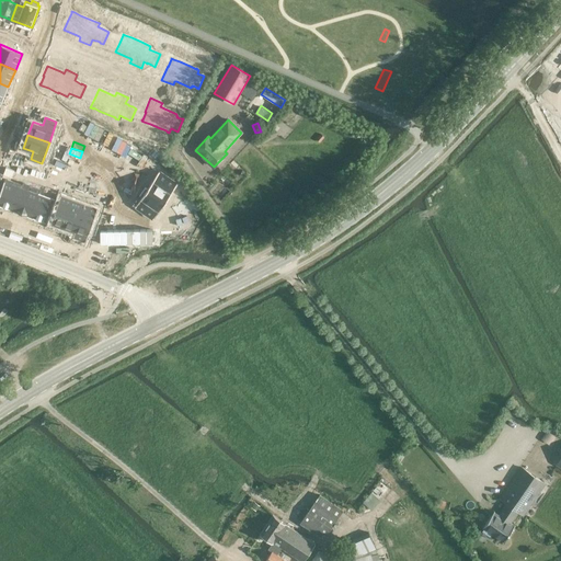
[(11,157),(8,164),(18,168),(21,160),(11,157)]
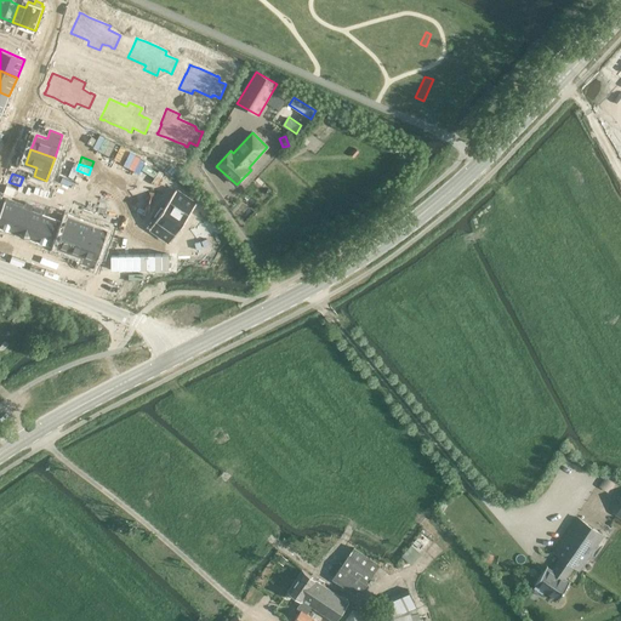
[(134,181),(132,188),(144,192),(147,186),(134,181)]
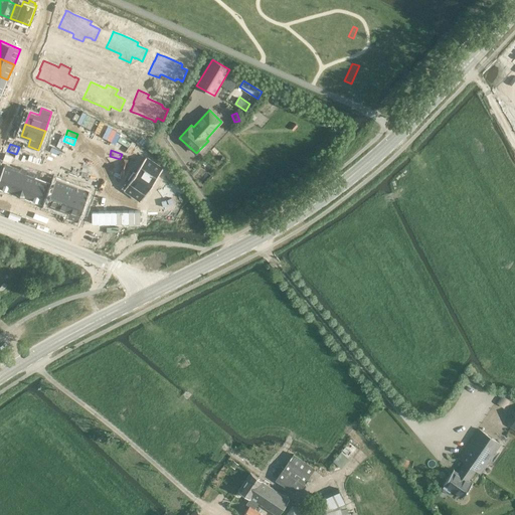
[(110,156),(108,161),(118,165),(120,159),(110,156)]
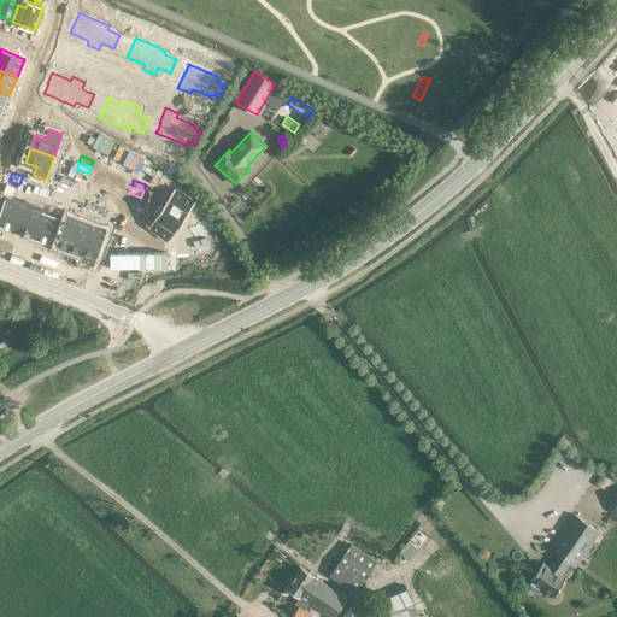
[(176,188),(163,207),(183,222),(197,201),(176,188)]
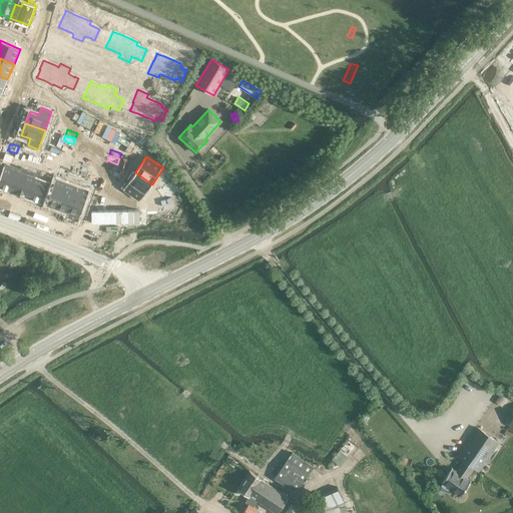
[(69,159),(65,170),(70,171),(74,161),(69,159)]
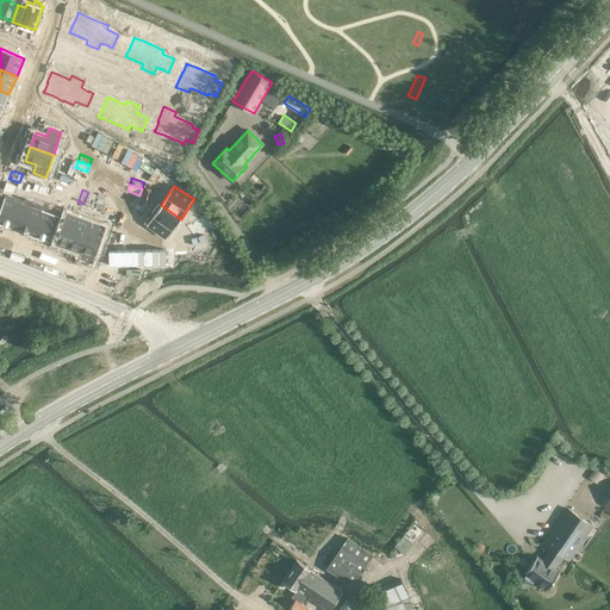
[(88,192),(83,204),(91,206),(95,194),(88,192)]
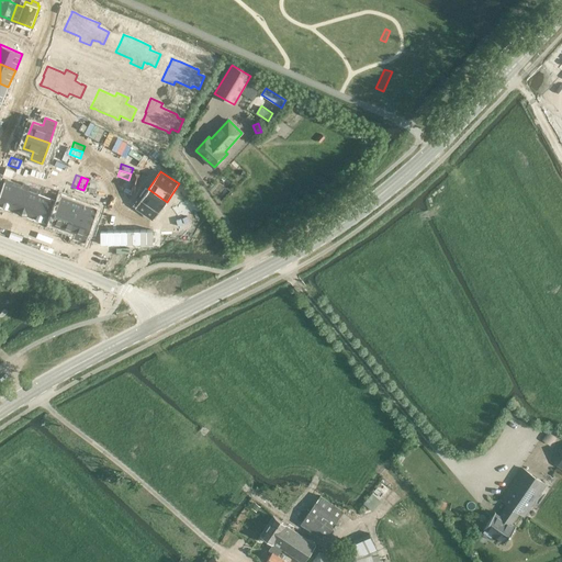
[(91,180),(88,192),(93,194),(98,182),(91,180)]
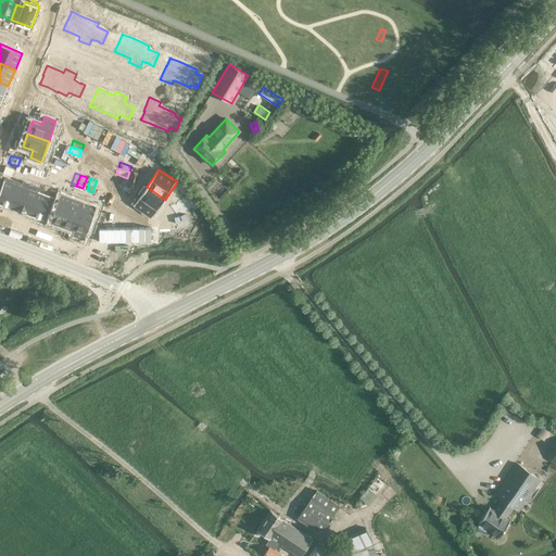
[(5,179),(0,192),(0,203),(14,209),(22,186),(5,179)]
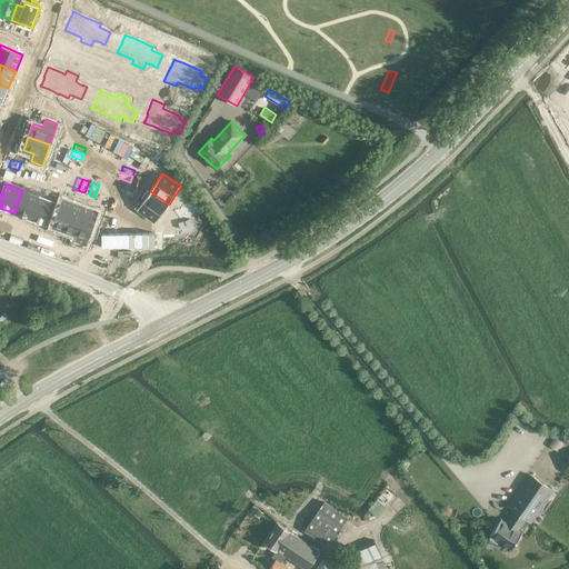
[(22,190),(15,213),(31,219),(40,196),(22,190)]
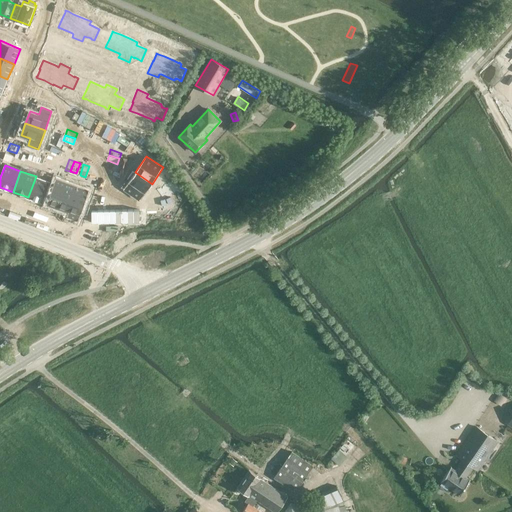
[(135,172),(124,189),(141,200),(152,184),(135,172)]
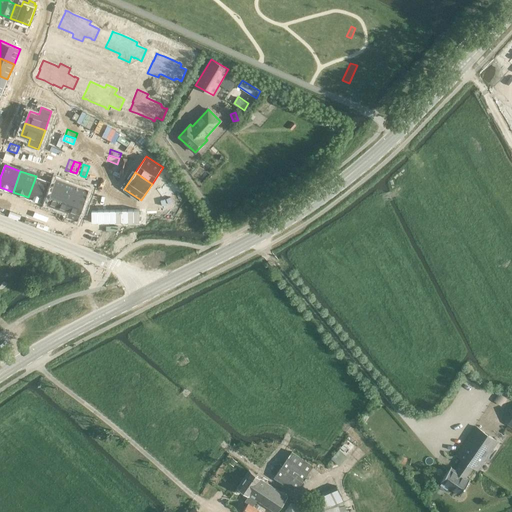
[(36,176),(28,197),(44,203),(51,182),(36,176)]
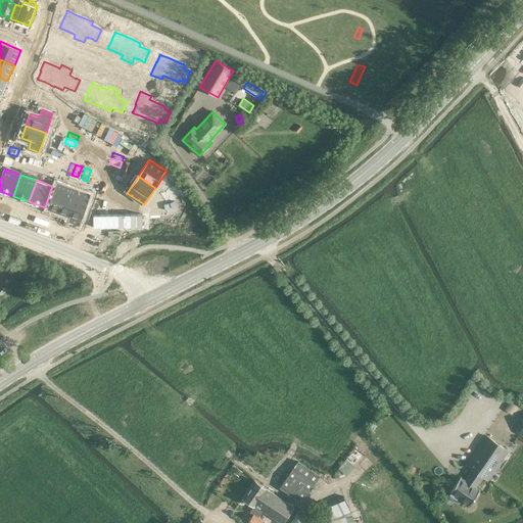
[(56,188),(49,207),(58,211),(66,191),(56,188)]
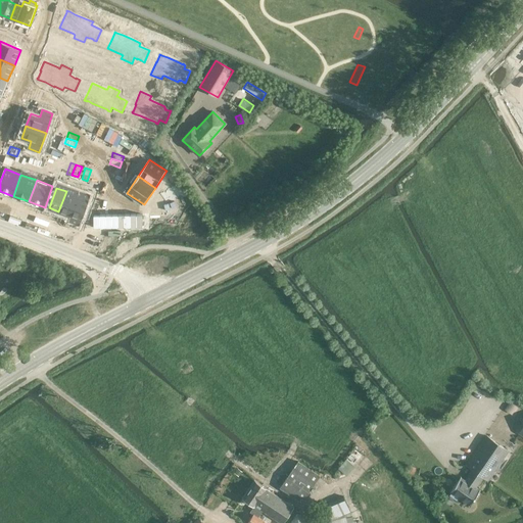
[(66,191),(58,211),(67,215),(76,194),(66,191)]
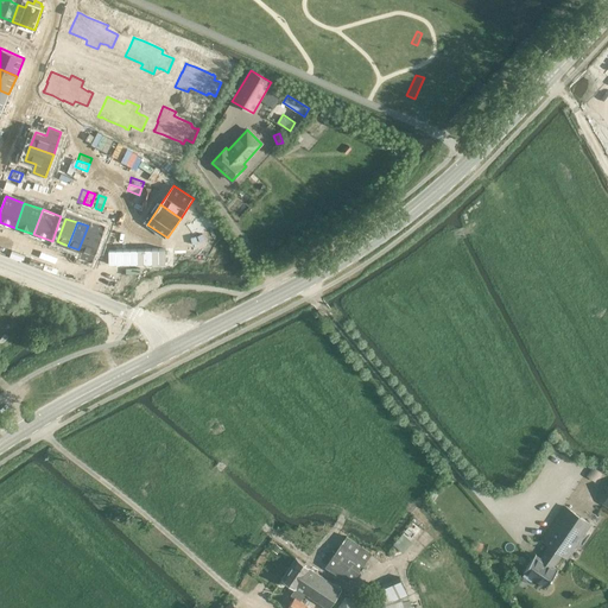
[(88,226),(78,249),(83,251),(81,257),(93,261),(106,227),(96,223),(95,229),(88,226)]
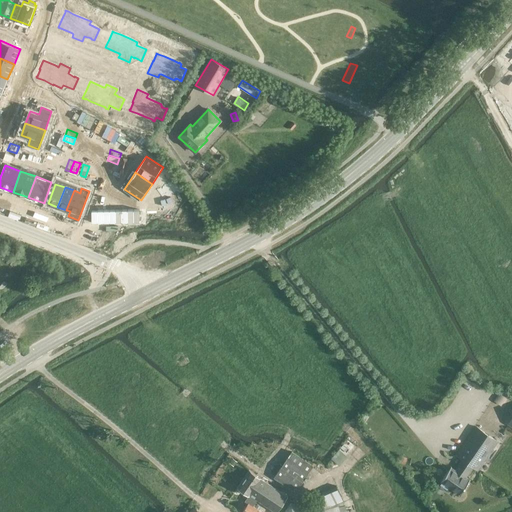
[(502,405),(510,394),(503,389),(495,400),(502,405)]
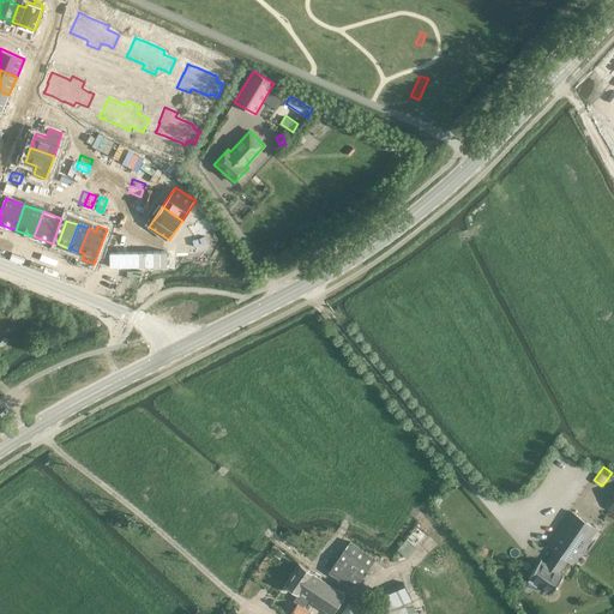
[(596,529),(572,511),(548,546),(554,551),(546,564),(540,560),(528,578),(539,584),(551,593),(551,594),(564,575),(563,575),(559,572),(567,560),(572,564),(596,529)]
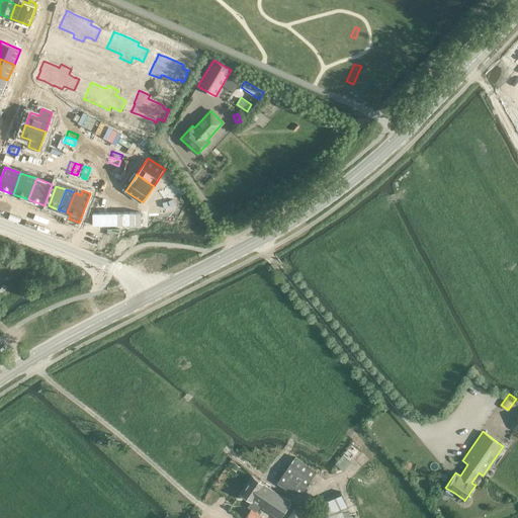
[(348,438),(331,460),(344,470),(361,448),(348,438)]
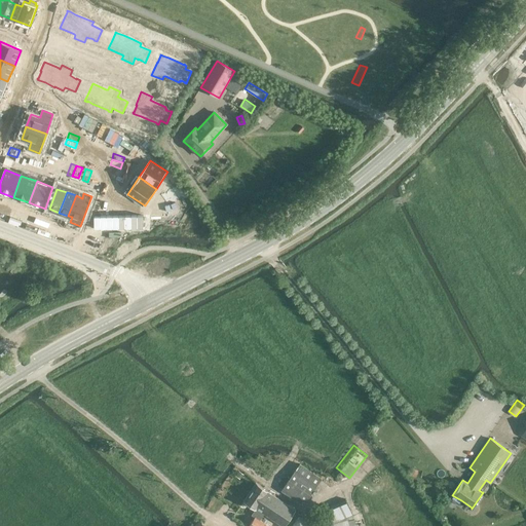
[(321,477),(299,463),(283,489),(303,502),(321,477)]
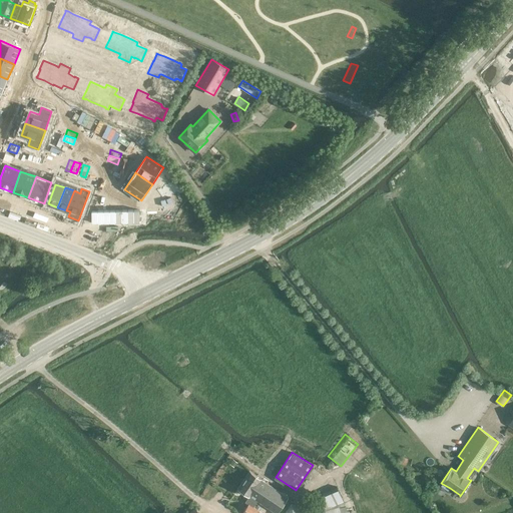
[(289,497),(249,471),(237,489),(250,497),(245,503),(248,505),(243,512),(261,512),(253,508),(258,502),(275,512),(305,512),(306,512),(287,500),(289,497)]
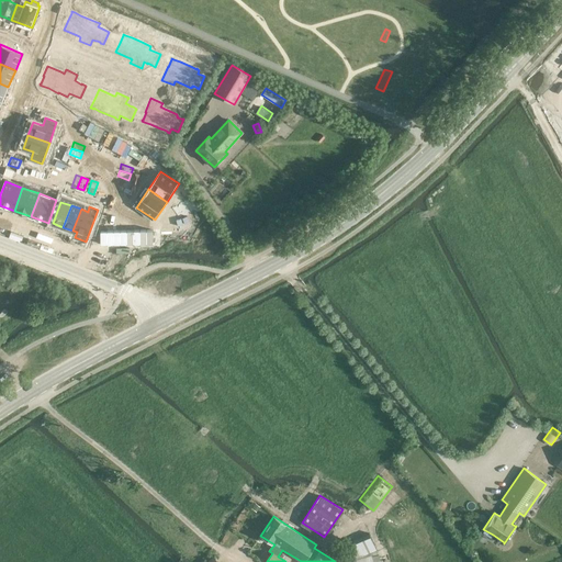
[(346,548),(352,561),(350,561),(379,561),(371,537),(346,548)]
